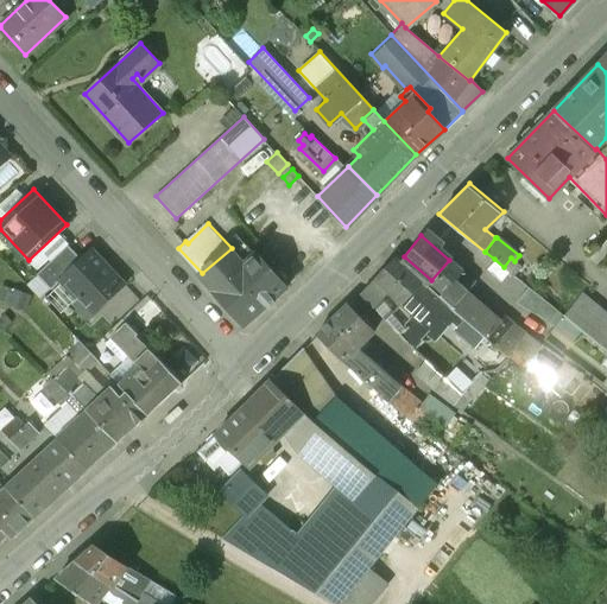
[(36,272),(51,287),(61,279),(59,277),(80,258),(67,242),(36,272)]
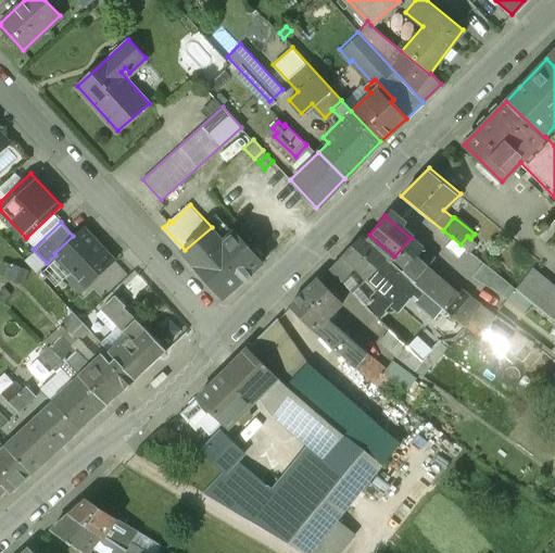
[(229,226),(219,235),(212,227),(185,250),(225,293),(264,261),(262,259),(262,260),(229,226)]
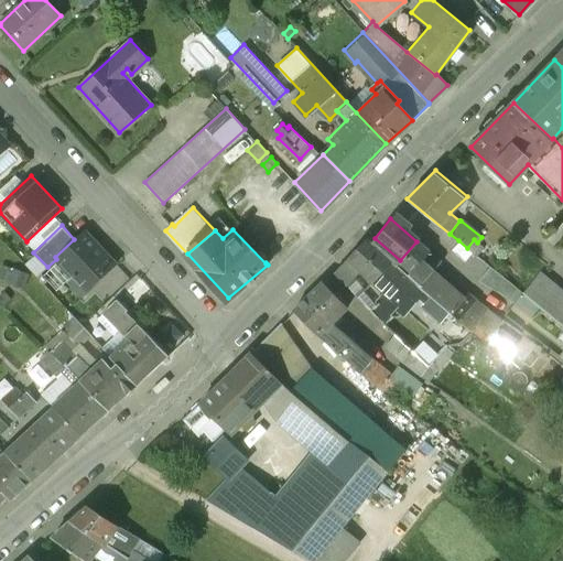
[(74,239),(55,257),(56,259),(73,276),(68,279),(83,294),(116,263),(84,230),(74,239)]
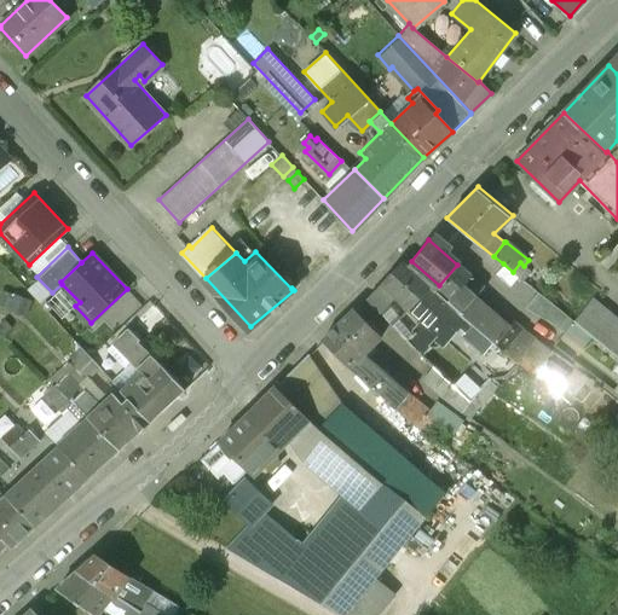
[(403,261),(376,289),(403,313),(410,307),(429,285),(403,261)]
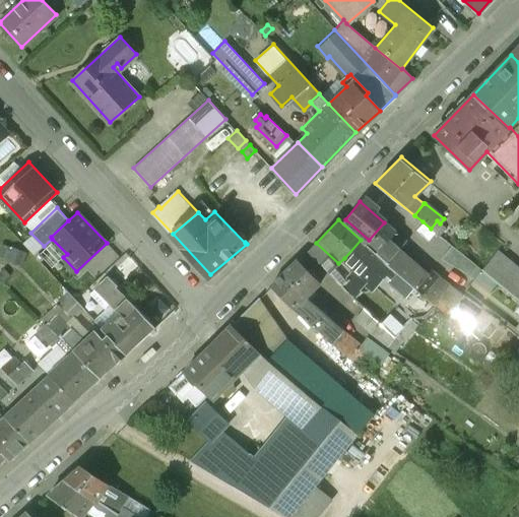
[(436,233),(431,229),(423,221),(415,231),(426,241),(428,241),(436,233)]
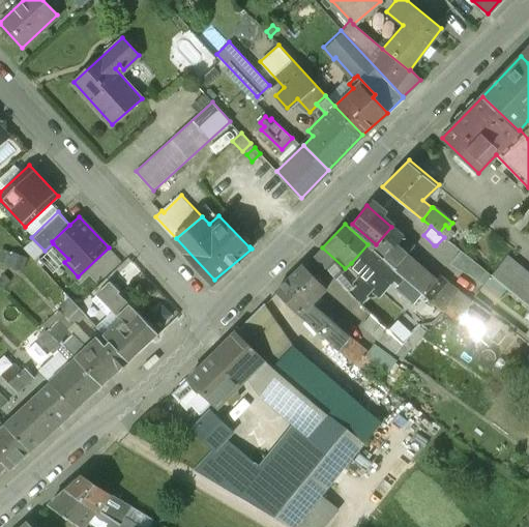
[(414,246),(391,227),(376,244),(398,264),(399,265),(406,256),(414,246)]
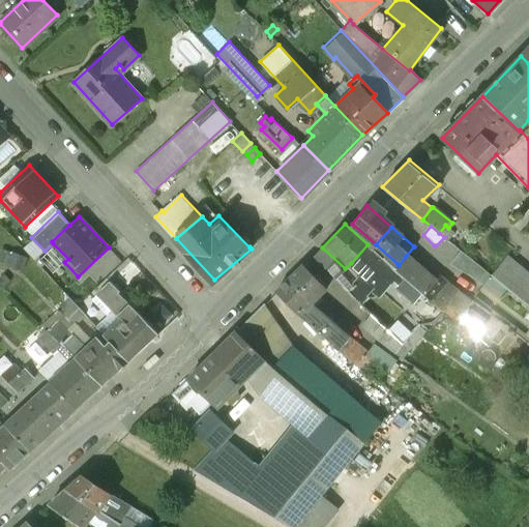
[(365,275),(383,258),(368,244),(351,263),(365,275)]
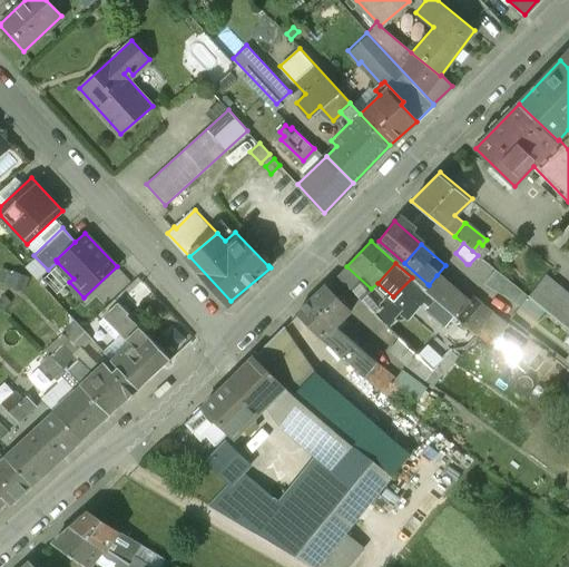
[(361,297),(371,289),(346,266),(339,274),(361,297)]
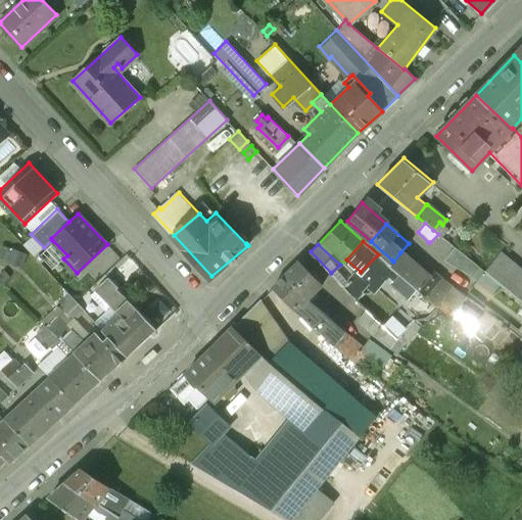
[(454,247),(443,261),(469,274),(477,280),(484,271),(454,247)]
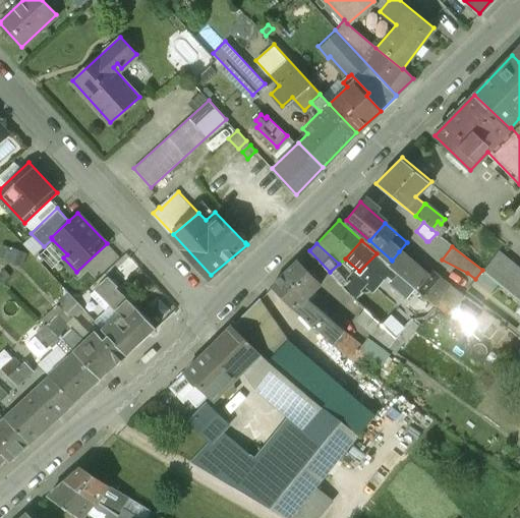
[(428,276),(399,251),(392,261),(391,260),(388,264),(391,266),(414,287),(416,288),(428,276)]
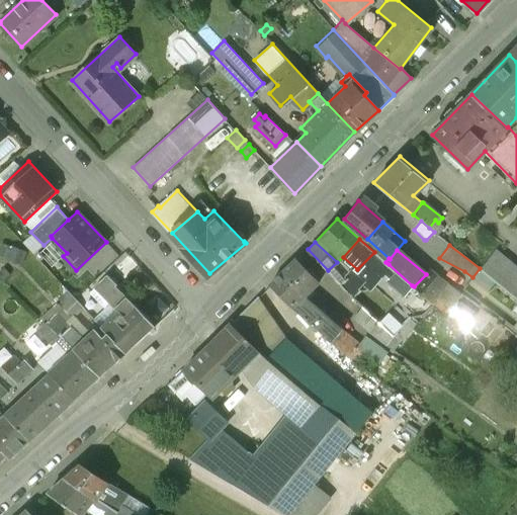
[(368,279),(385,262),(374,252),(357,269),(368,279)]
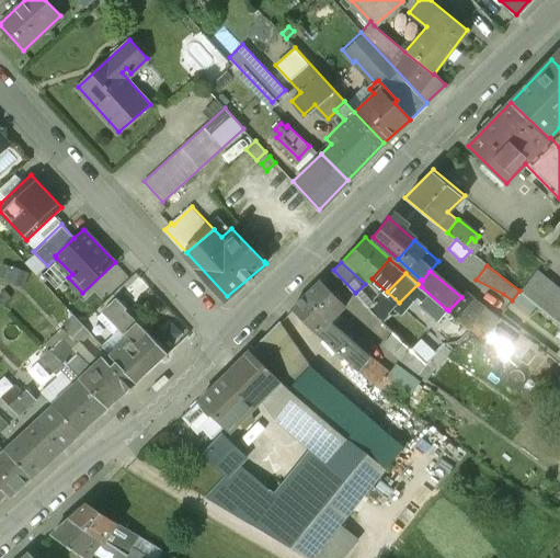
[(559,294),(534,273),(520,291),(559,323),(559,294)]
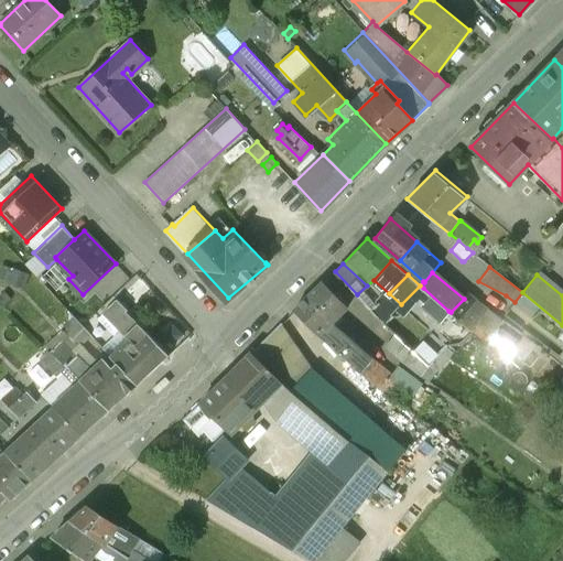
[(323,283),(294,310),(305,322),(334,295),(323,283)]
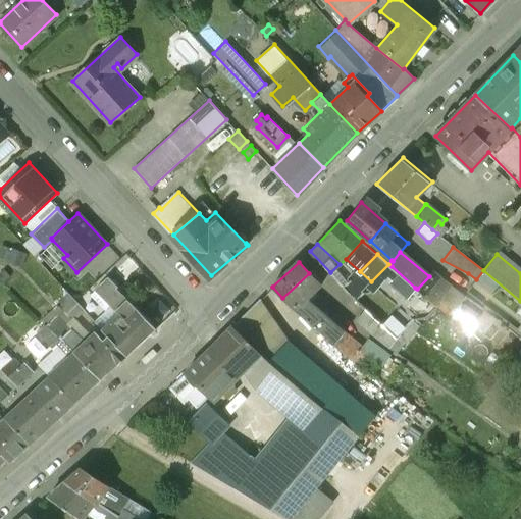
[(406,298),(415,288),(392,266),(385,272),(393,279),(389,282),(406,298)]
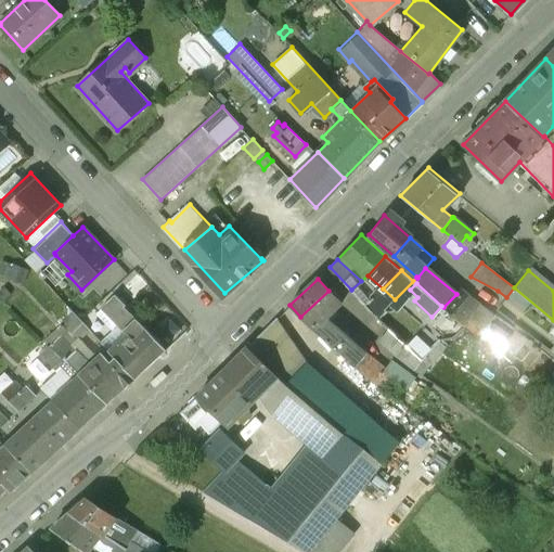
[(514,287),(506,297),(523,311),(530,302),(514,287)]
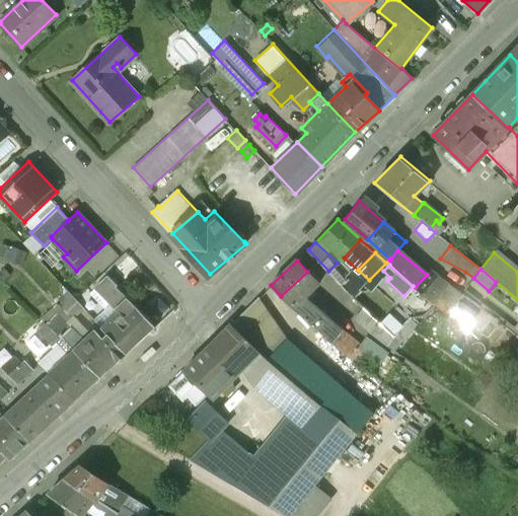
[(427,275),(415,287),(422,293),(437,275),(432,271),(427,275)]
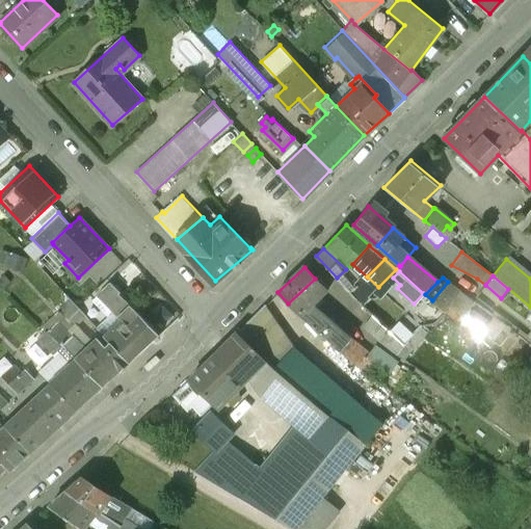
[(315,279),(288,303),(299,316),(312,303),(326,290),(315,279)]
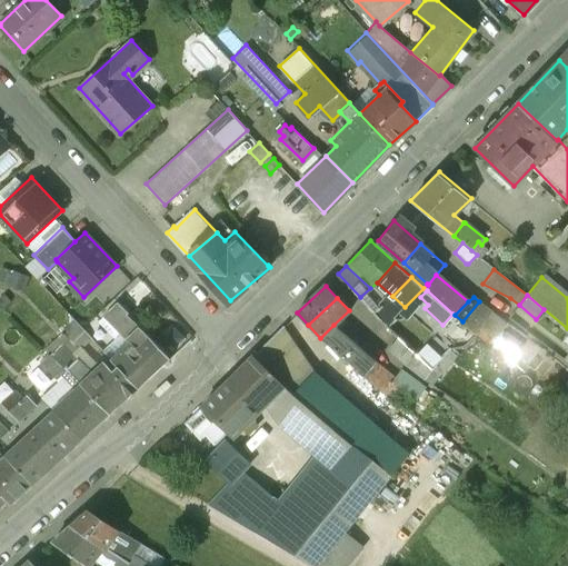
[(139,325),(117,300),(105,314),(121,331),(126,337),(139,325)]
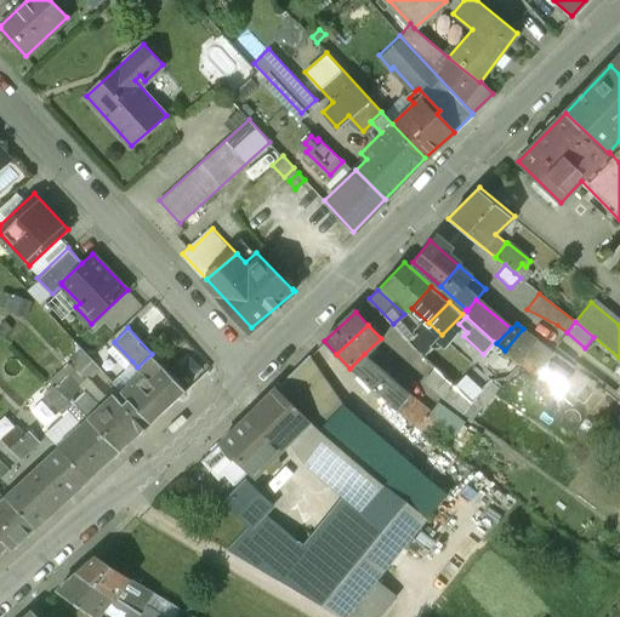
[(523,329),(505,350),(519,364),(538,341),(523,329)]
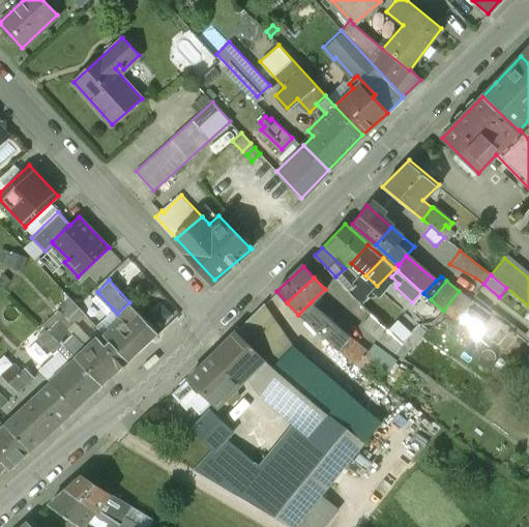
[(361,302),(369,295),(354,282),(347,288),(360,301),(361,302)]
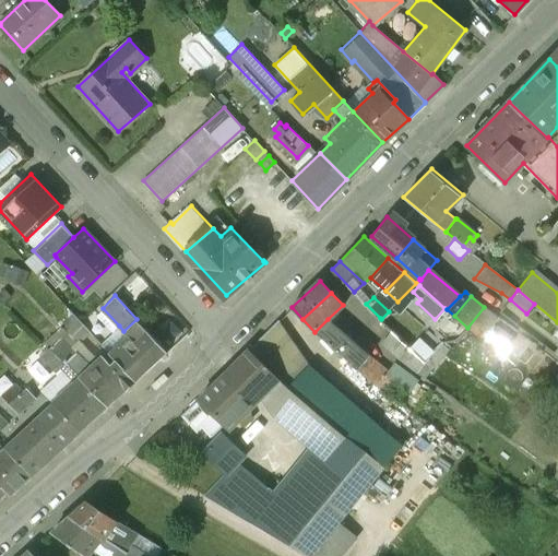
[(393,330),(424,362),(442,342),(402,306),(399,309),(394,305),(389,311),(381,319),(393,330)]
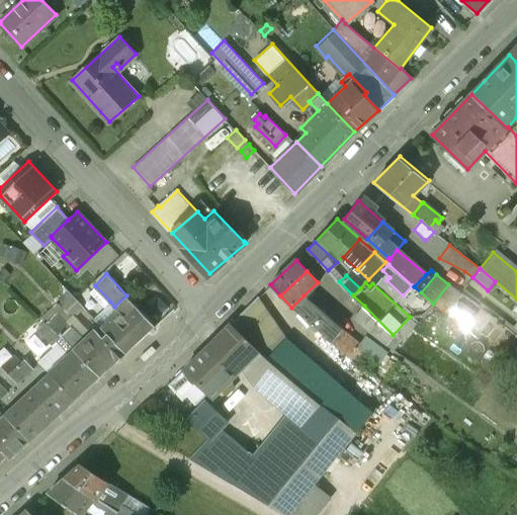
[(448,284),(433,304),(448,315),(460,299),(461,296),(448,284)]
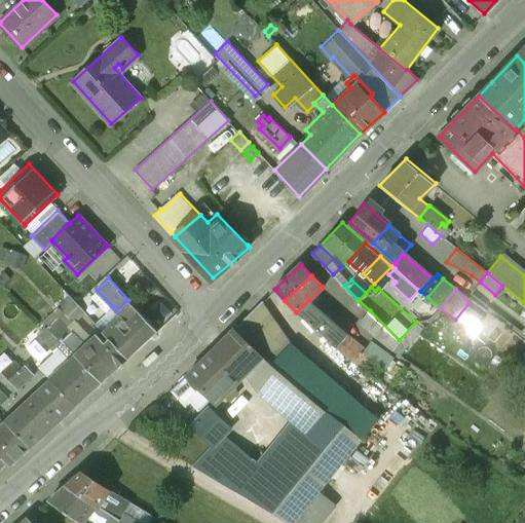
[(364,316),(370,310),(359,300),(358,299),(352,305),(364,316)]
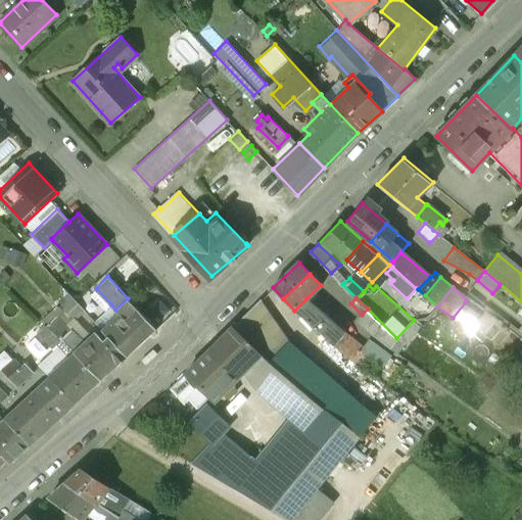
[(155,328),(128,298),(115,310),(120,314),(102,330),(107,335),(126,356),(127,355),(127,356),(128,353),(149,334),(155,328)]
